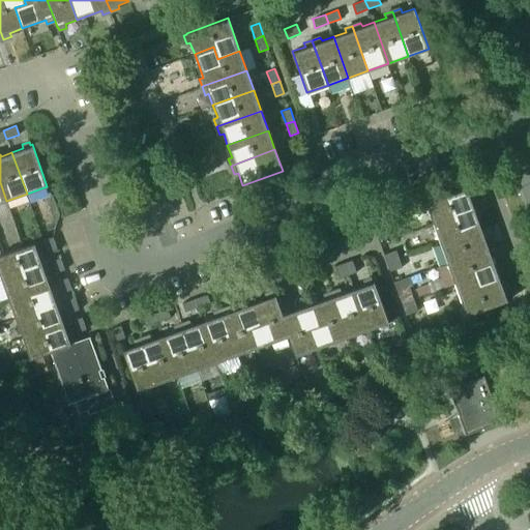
[(294,157),(297,166),(308,160),(305,152),(294,157)]
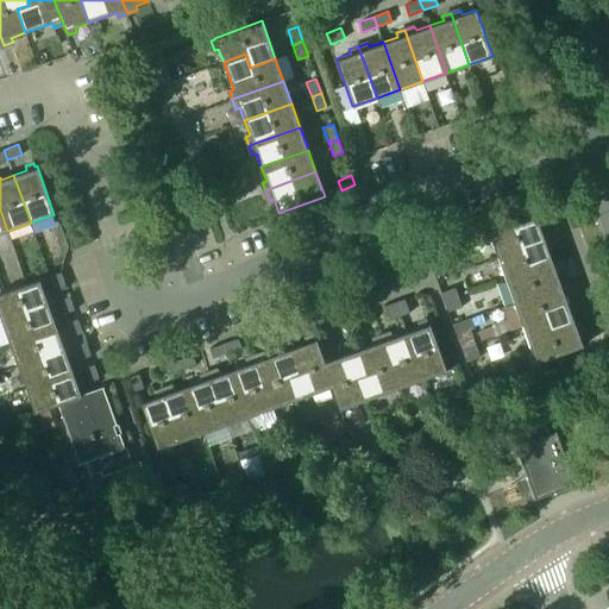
[(489,233),(497,258),(550,239),(546,230),(541,231),(537,217),(489,233)]
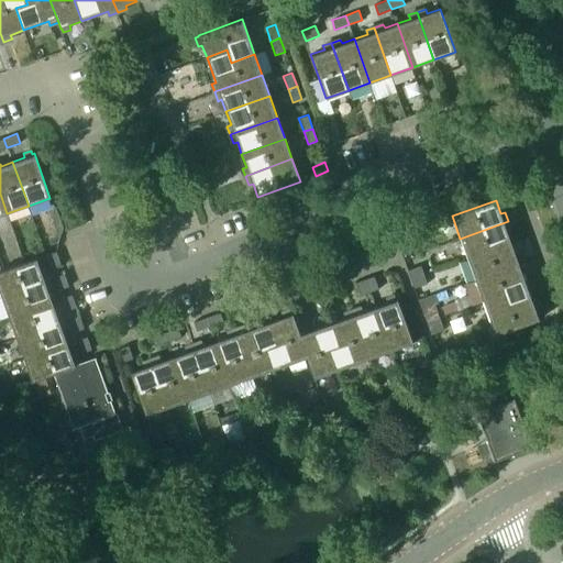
[(460,239),(467,260),(511,244),(507,231),(510,230),(508,221),(460,239)]
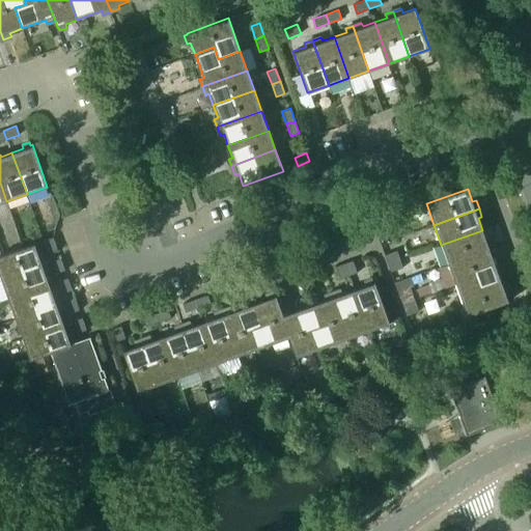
[(375,231),(376,231),(388,227),(385,218),(372,222),(375,231)]
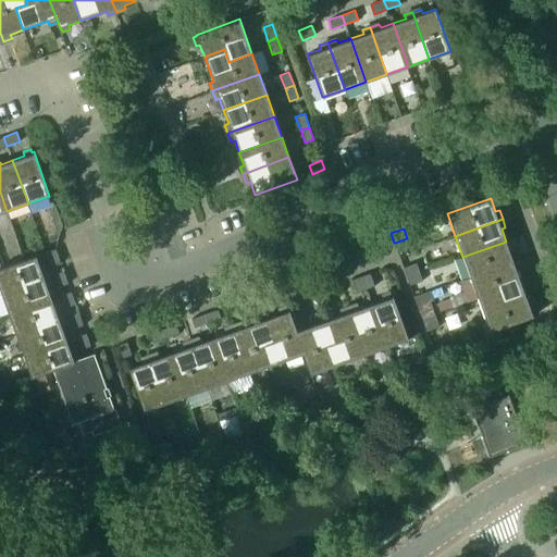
[(462,257),(470,279),(518,261),(515,251),(510,254),(506,242),(462,257)]
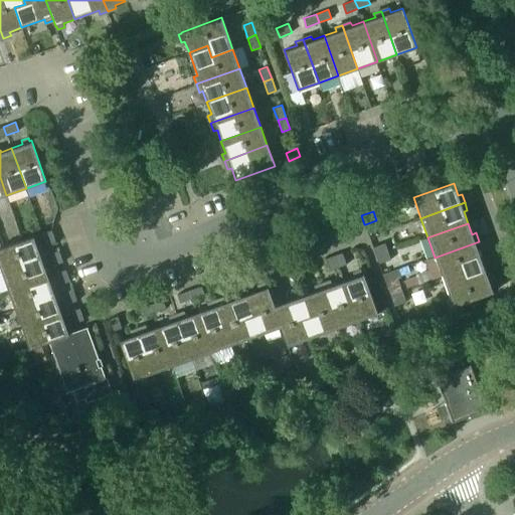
[(47,245),(55,242),(51,230),(43,233),(47,245)]
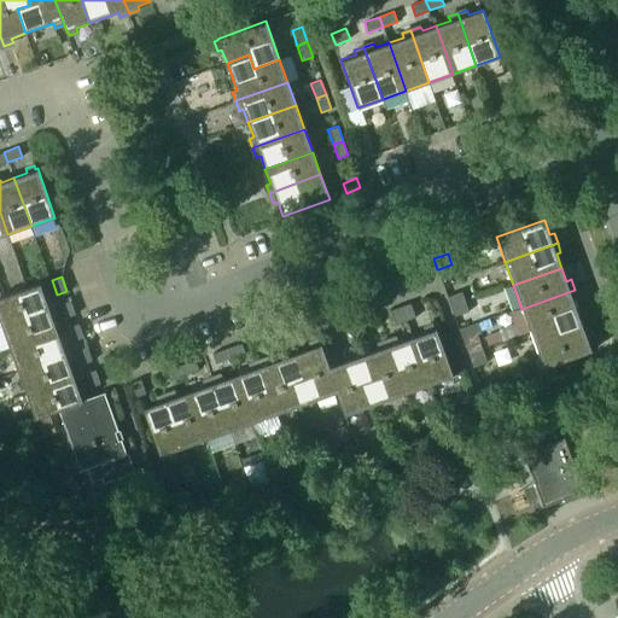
[(0,322),(1,325),(53,307),(50,298),(46,299),(41,284),(0,298),(0,322)]
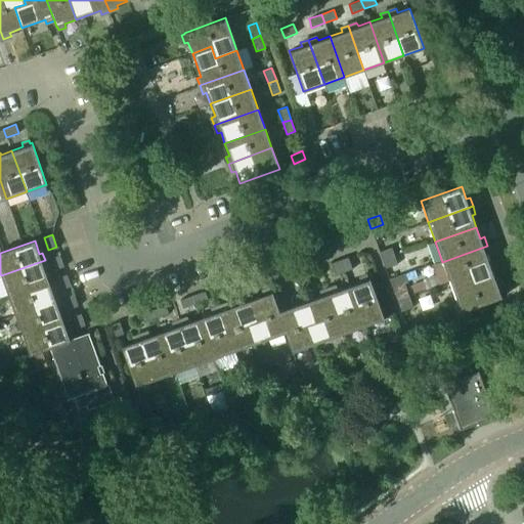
[(489,253),(487,246),(442,262),(449,281),(470,273),(474,285),(494,277),(486,254),(489,253)]
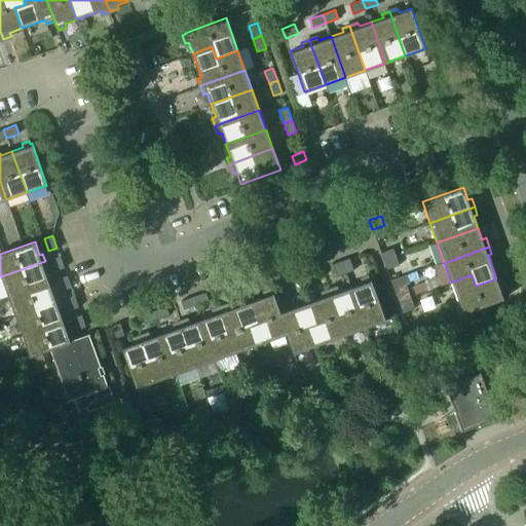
[(381,253),(384,261),(396,257),(392,249),(381,253)]
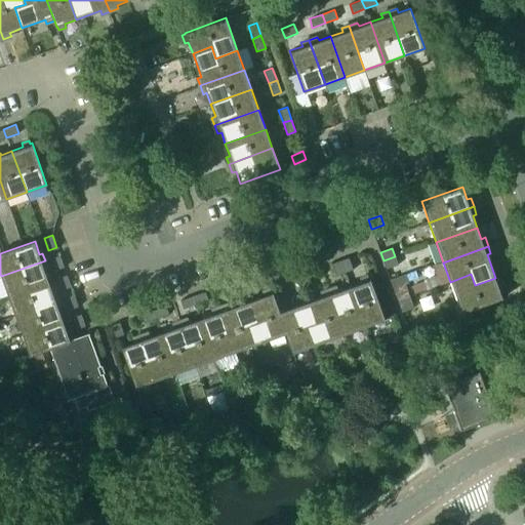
[(55,271),(64,268),(58,255),(51,258),(55,271)]
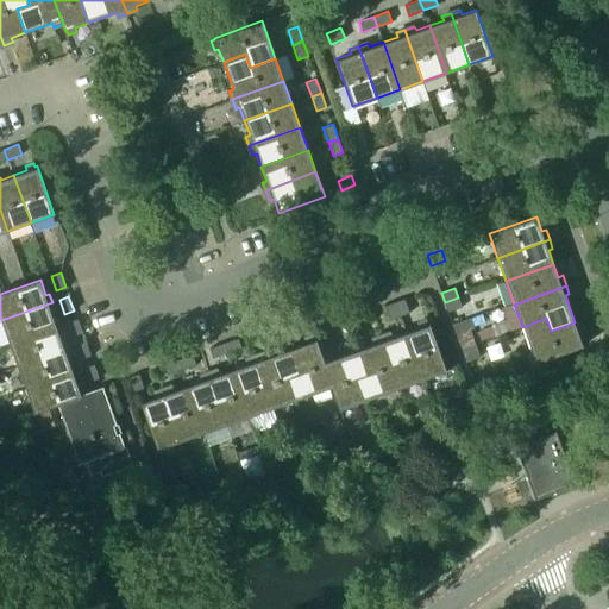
[(462,307),(458,297),(445,302),(449,313),(462,307)]
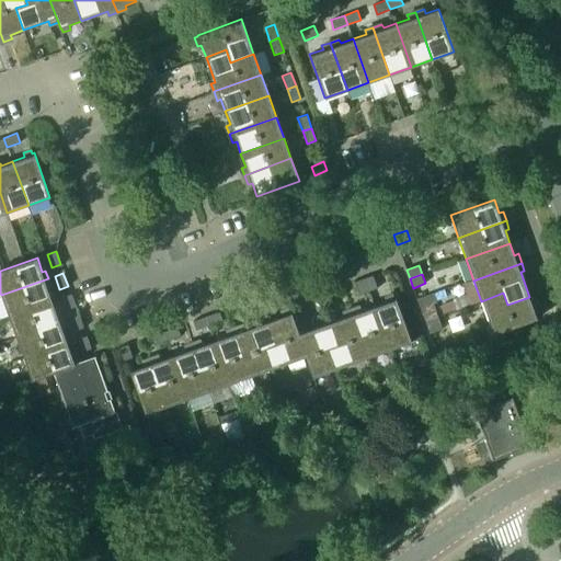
[(368,292),(377,288),(373,275),(364,278),(368,292)]
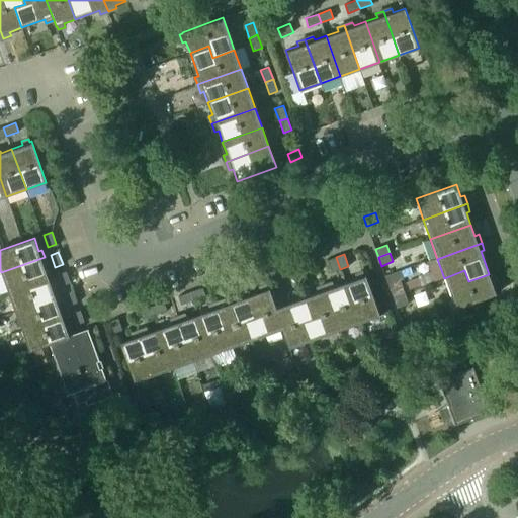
[(45,257),(1,272),(8,292),(49,277),(44,266),(48,265),(45,257)]
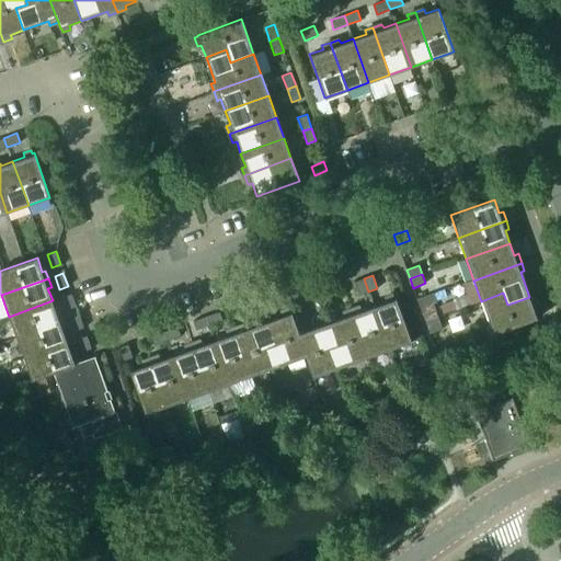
[(364,278),(355,282),(359,295),(368,292),(364,278)]
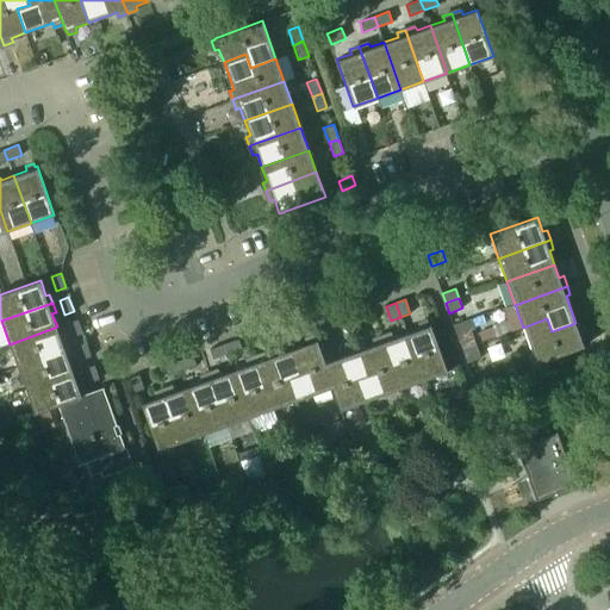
[(323,315),(319,305),(318,305),(304,310),(307,319),(323,315)]
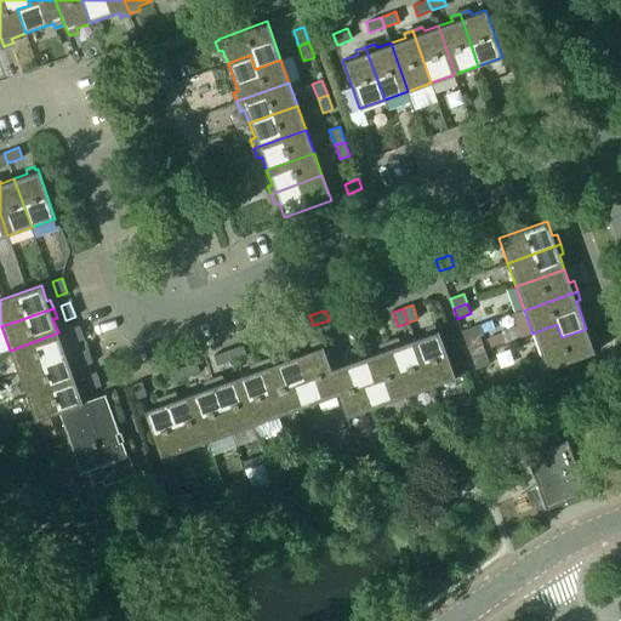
[(313,325),(317,335),(331,330),(329,320),(313,325)]
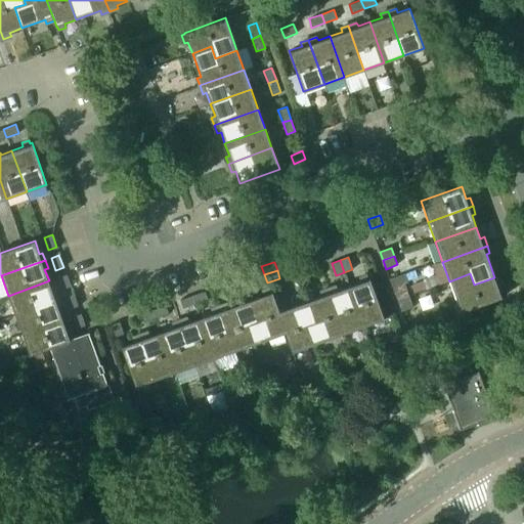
[(300,288),(309,285),(305,272),(296,275),(300,288)]
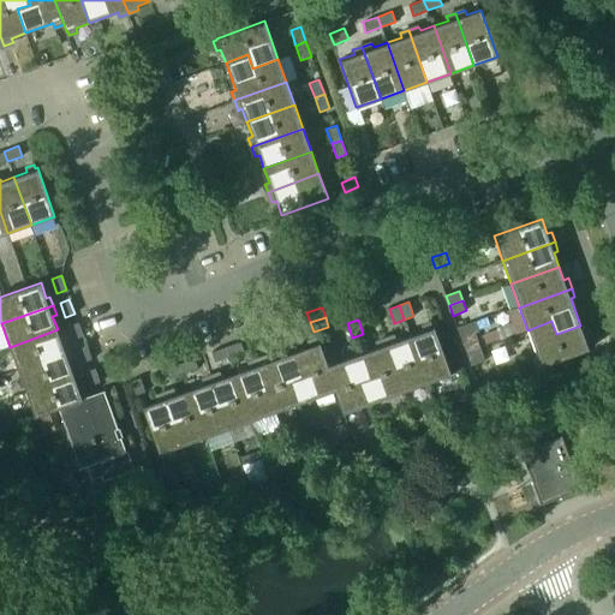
[(551,321),(527,330),(541,366),(589,350),(589,348),(592,347),(589,338),(585,339),(580,326),(556,334),(551,321)]
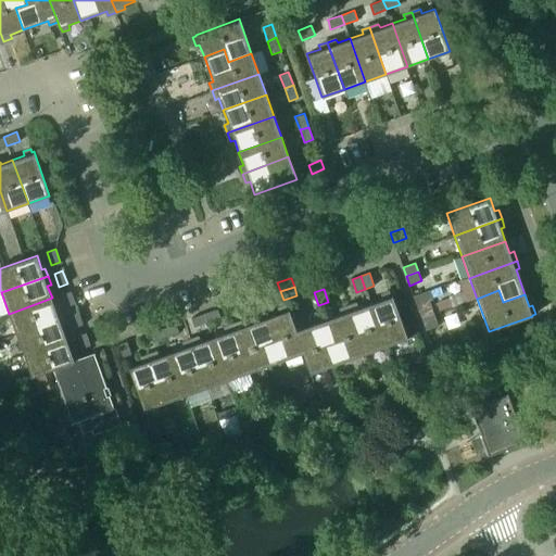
[(66,307),(75,304),(71,291),(62,294),(66,307)]
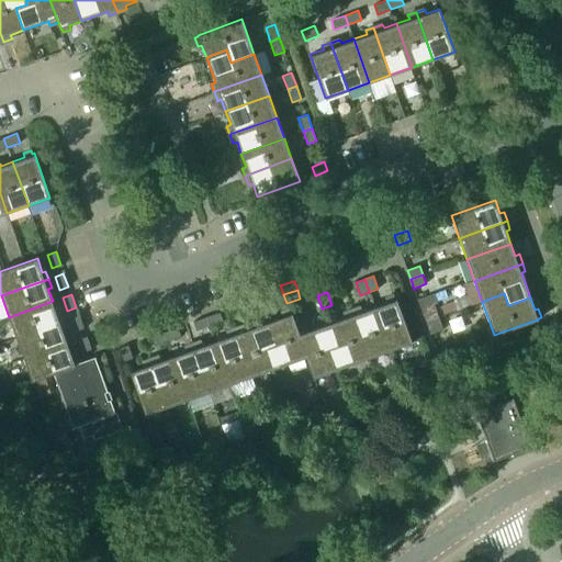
[(386,302),(374,306),(390,350),(412,343),(396,299),(395,300),(394,295),(385,299),(386,302)]
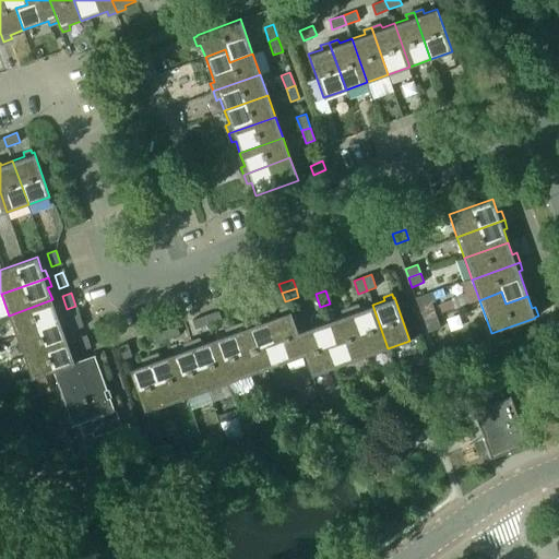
[(52,299),(9,316),(16,336),(62,319),(60,311),(57,312),(52,299)]
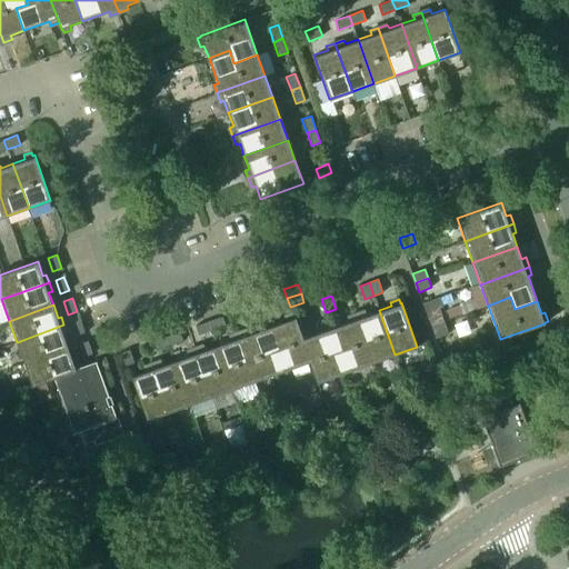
[(229,309),(231,313),(232,318),(246,313),(241,305),(229,309)]
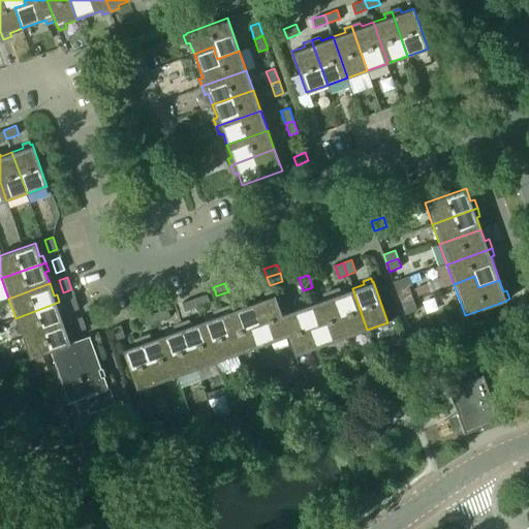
[(418,296),(431,291),(428,284),(416,288),(418,296)]
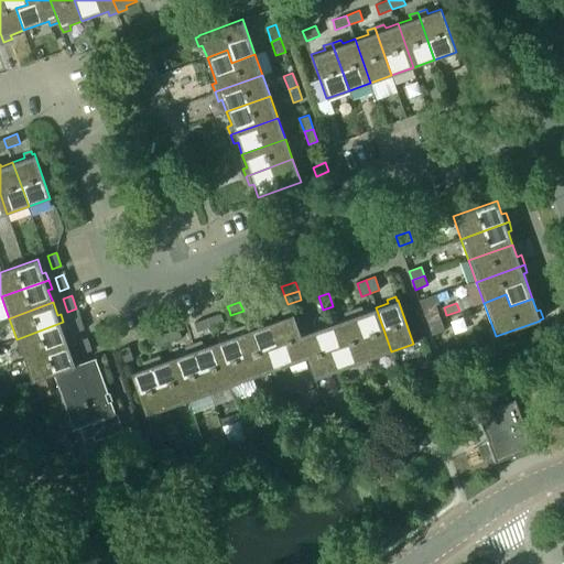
[(376,307),(355,315),(370,359),(391,351),(376,307)]
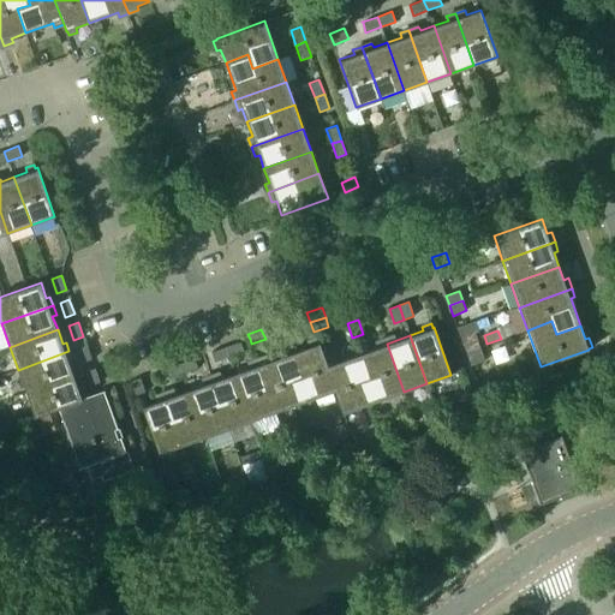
[(299,404),(336,390),(326,362),(320,342),(318,344),(316,339),(308,342),(309,346),(294,352),(303,375),(290,380),(299,404)]
